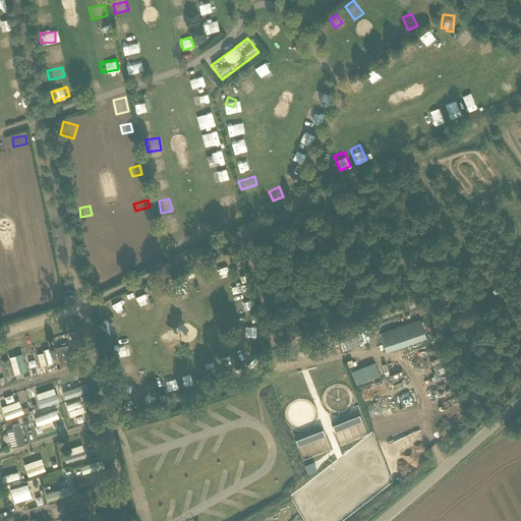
[(145,239),(138,248),(152,257),(158,249),(145,239)]
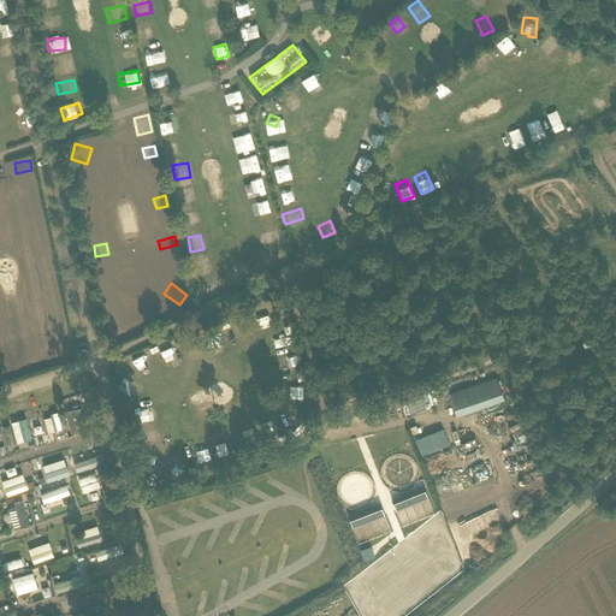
[(157,301),(144,306),(152,323),(164,317),(157,301)]
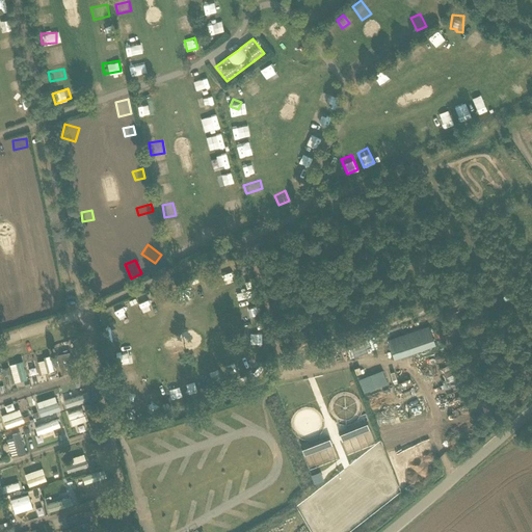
[(97,280),(99,290),(108,287),(105,277),(97,280)]
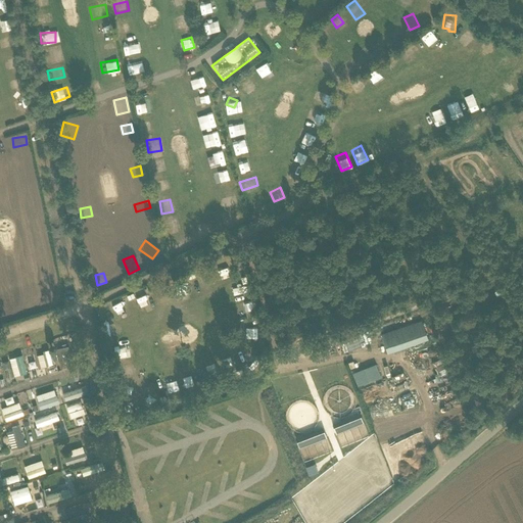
[(198,278),(203,292),(209,290),(204,275),(198,278)]
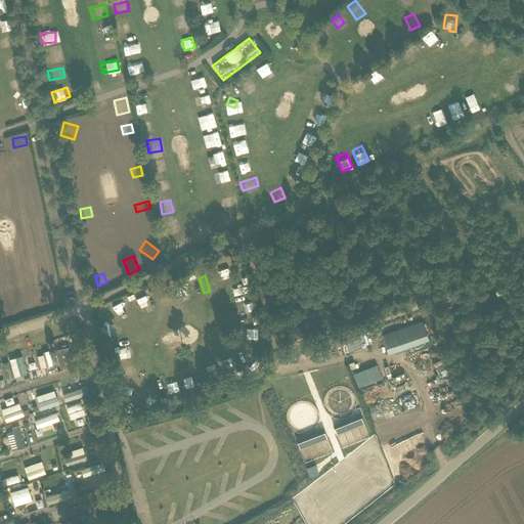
[(389,353),(428,339),(422,320),(382,335),(389,353)]
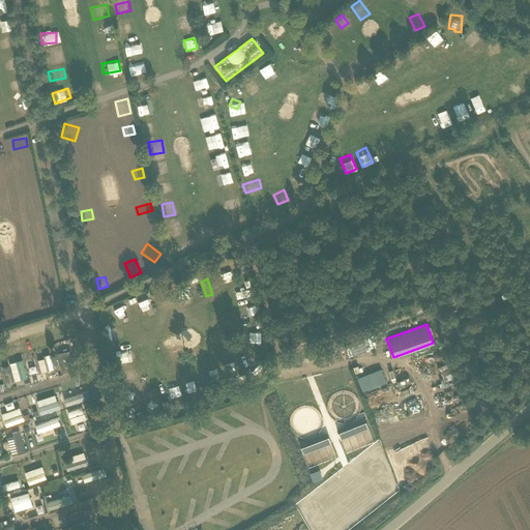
[(347,342),(351,354),(369,348),(364,335),(347,342)]
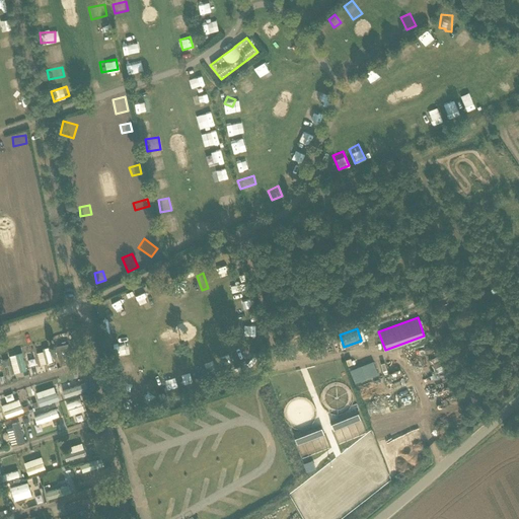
[(223,349),(216,350),(218,362),(225,361),(223,349)]
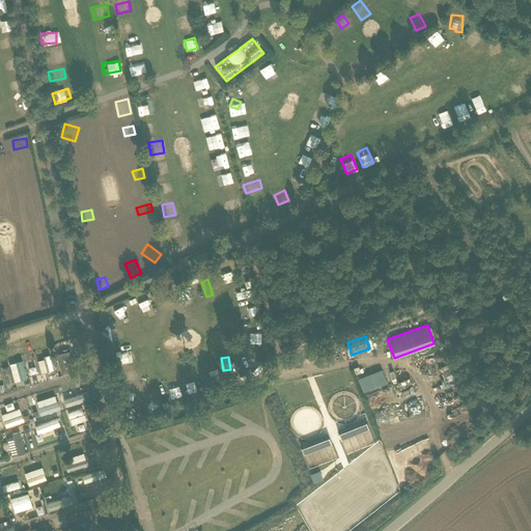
[(9,362),(11,381),(26,379),(24,360),(9,362)]
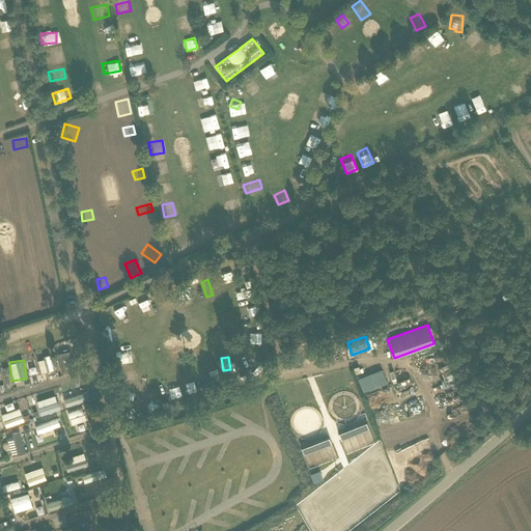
[(358,379),(363,392),(387,383),(382,369),(358,379)]
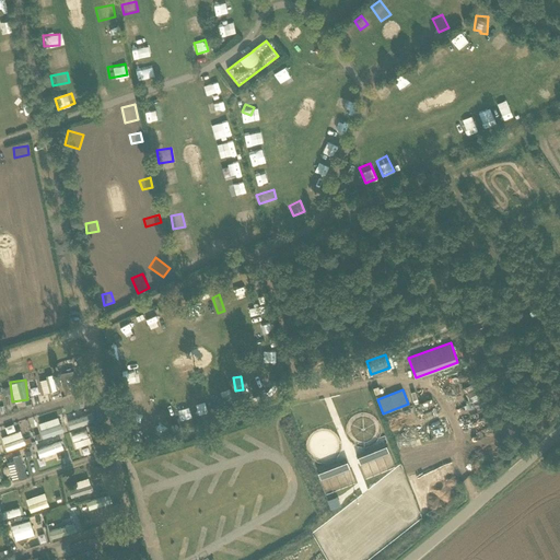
[(198,413),(209,409),(201,393),(190,398),(198,413)]
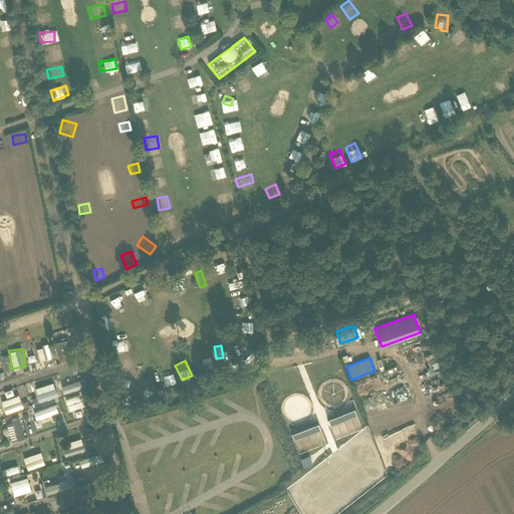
[(166,384),(175,381),(170,367),(161,370),(166,384)]
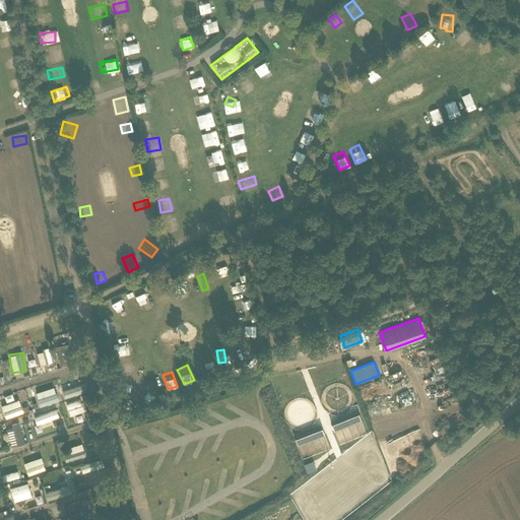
[(58,380),(60,389),(69,386),(66,377),(58,380)]
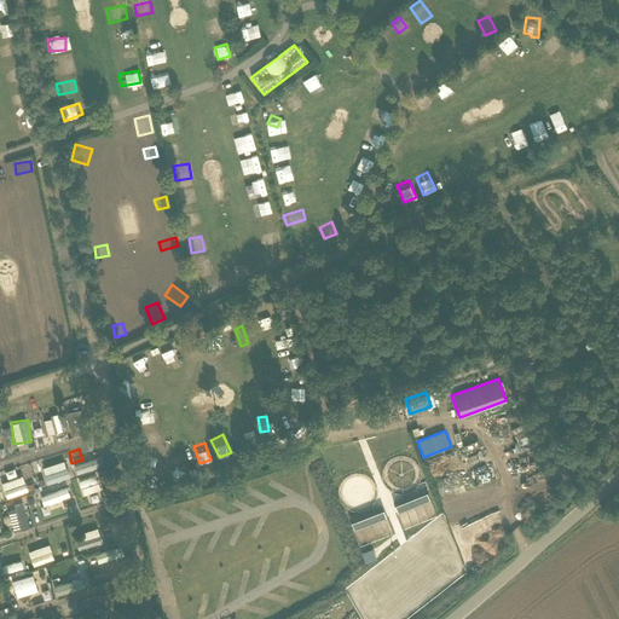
[(73,463),(74,473),(92,470),(91,463),(100,462),(99,457),(81,460),(81,462),(73,463)]
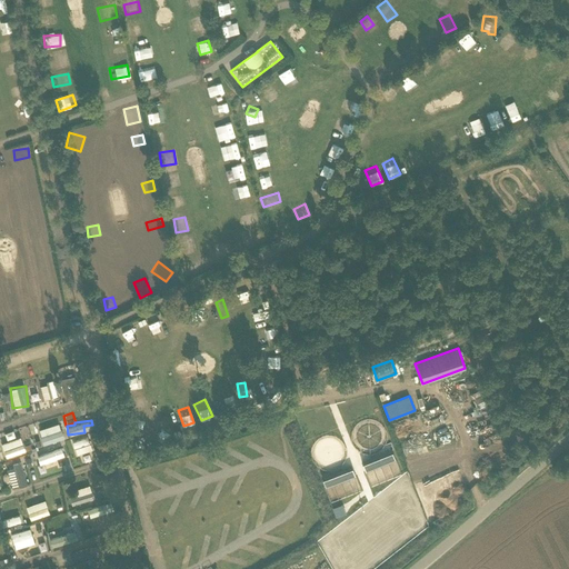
[(58,422),(37,429),(42,445),(63,438),(58,422)]
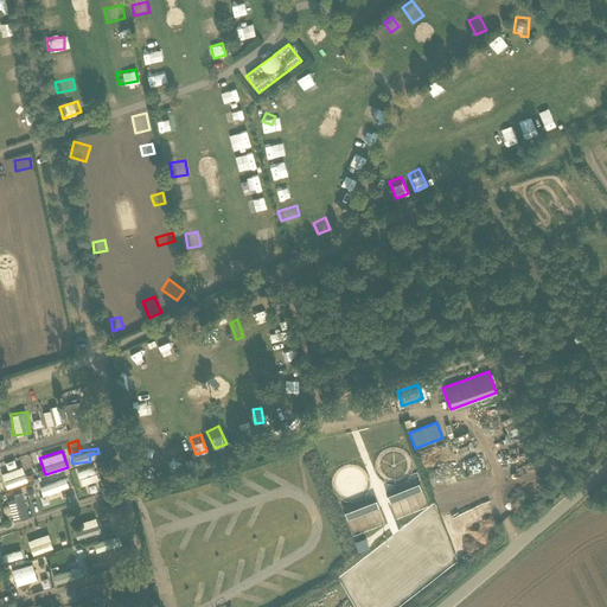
[(0,473),(0,474),(6,489),(26,480),(19,465),(0,473)]
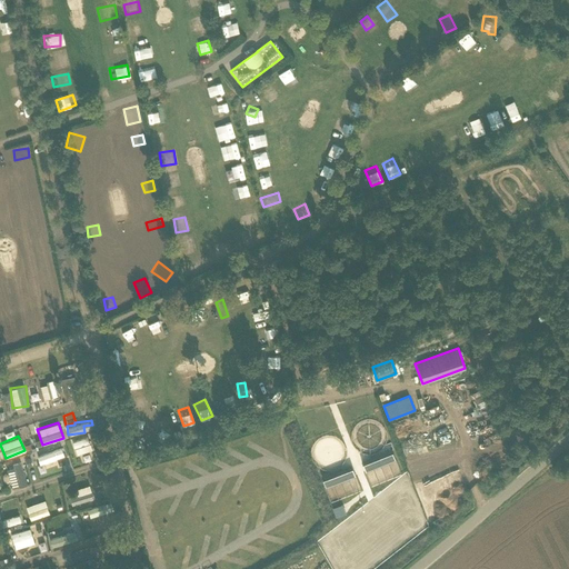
[(86,437),(71,441),(76,453),(90,449),(86,437)]
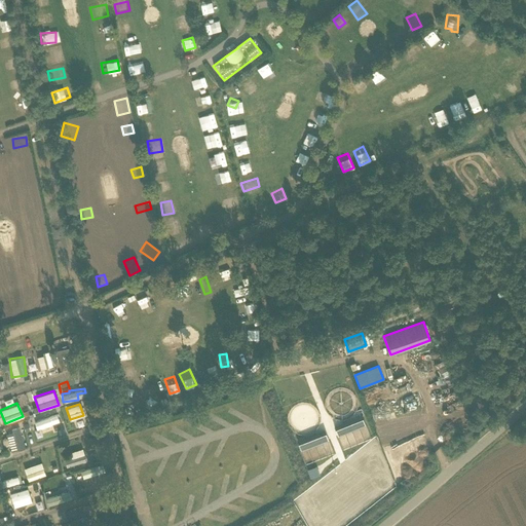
[(32,421),(37,437),(42,435),(40,427),(58,421),(55,414),(32,421)]
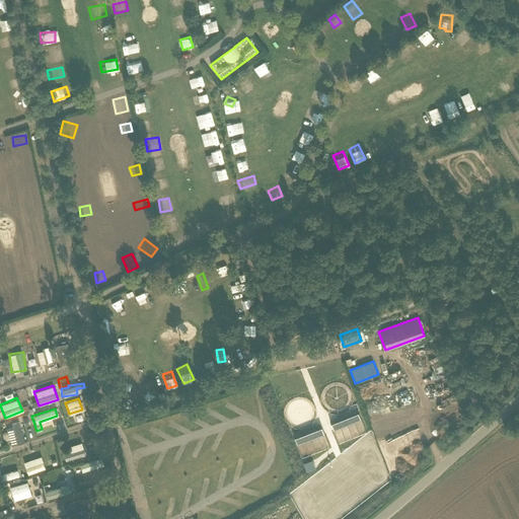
[(334,431),(360,420),(356,411),(329,421),(334,431)]
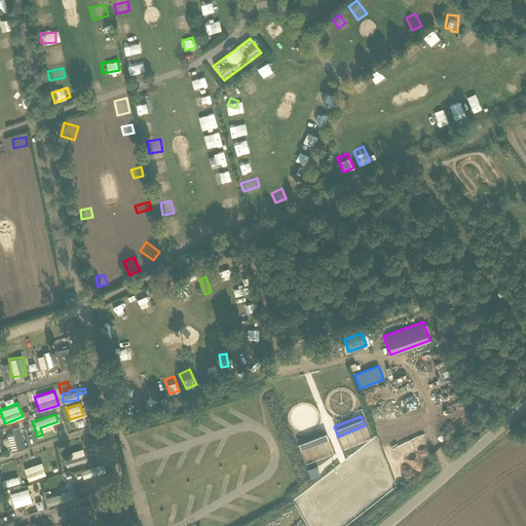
[(9,448),(23,448),(22,426),(8,427),(9,448)]
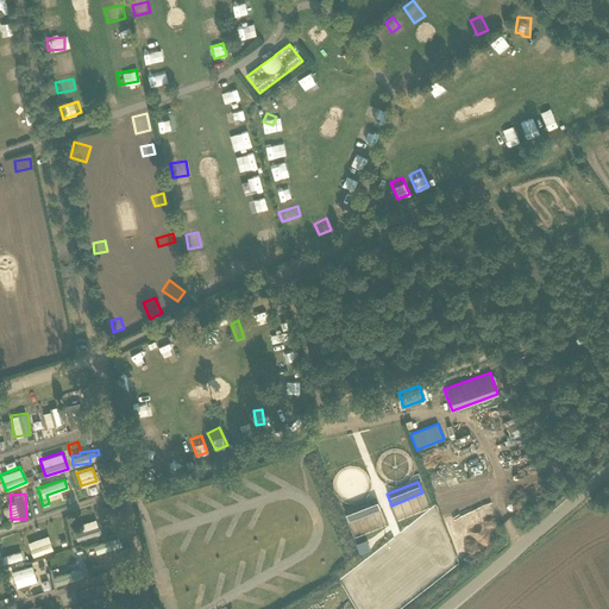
[(344,512),(349,522),(380,510),(375,498),(344,512)]
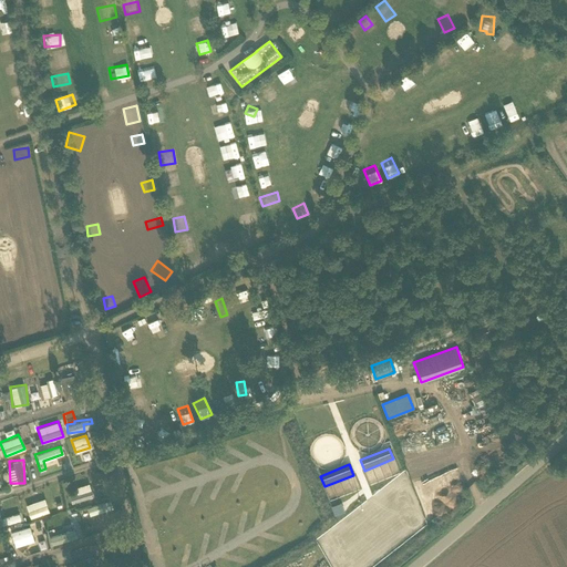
[(68,496),(71,504),(93,496),(88,483),(71,488),(73,494),(68,496)]
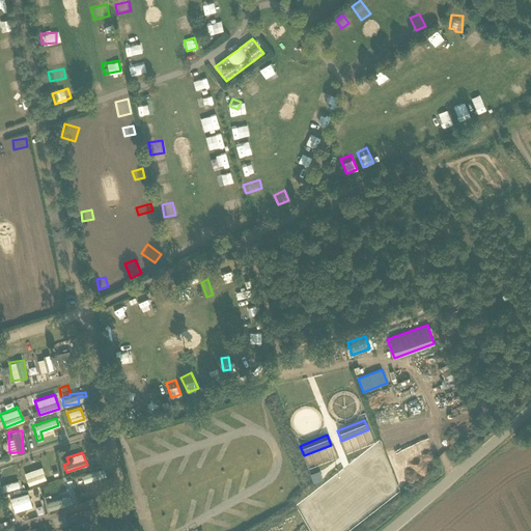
[(42,466),(23,471),(27,484),(45,480),(42,466)]
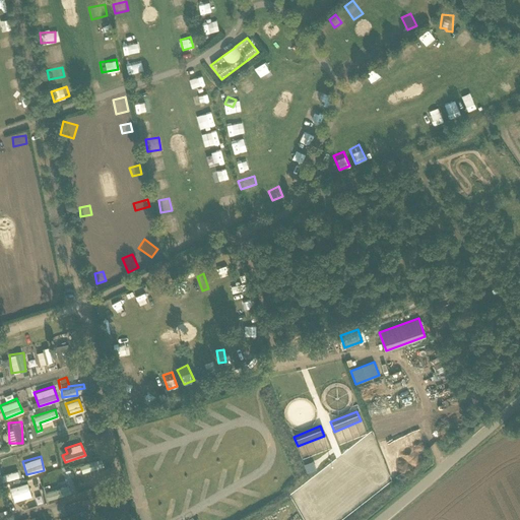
[(49,486),(73,479),(70,467),(46,474),(49,486)]
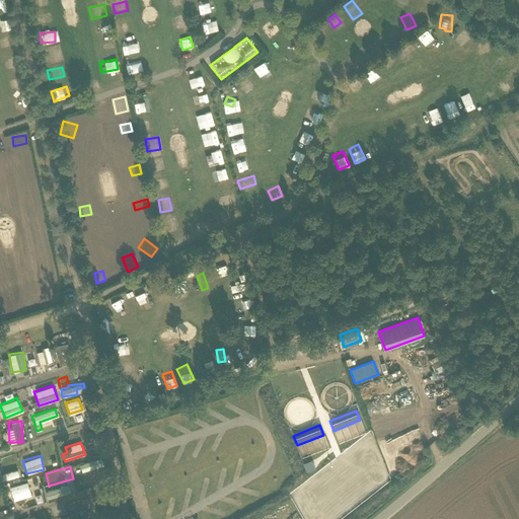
[(0,479),(18,475),(16,469),(0,472),(0,479)]
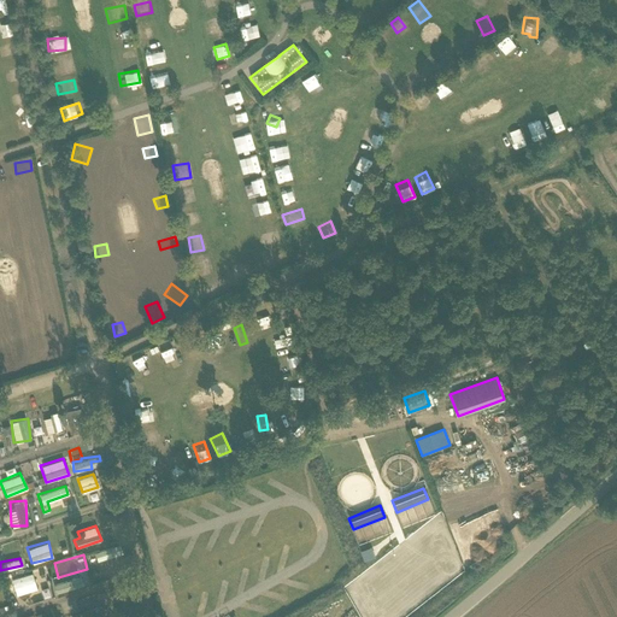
[(31,573),(11,579),(16,595),(36,588),(31,573)]
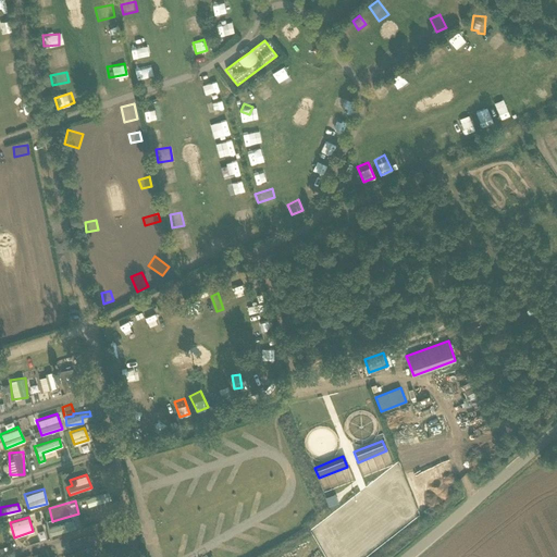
[(48,533),(73,530),(72,521),(47,524),(48,533)]
